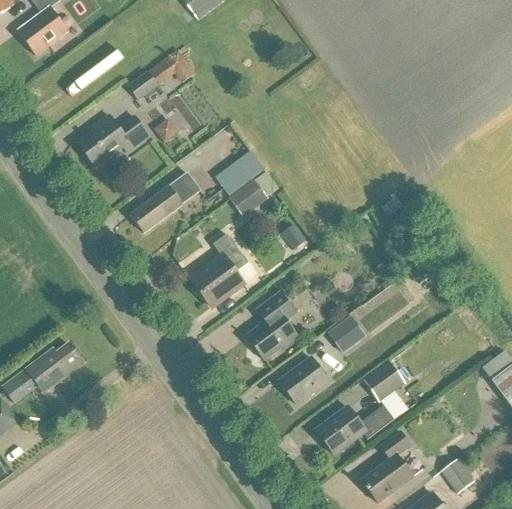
[(0,0),(0,13),(14,3),(11,0),(0,0)]
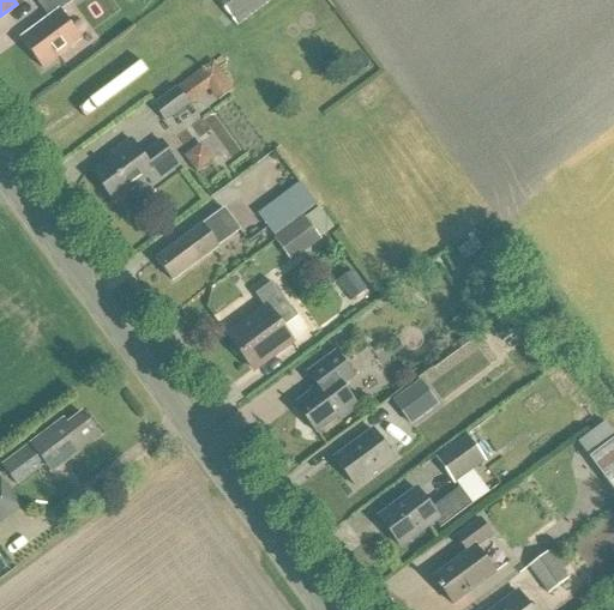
[(47,0),(41,5),(47,13),(19,32),(42,66),(82,38),(60,7),(71,0),(47,0)]
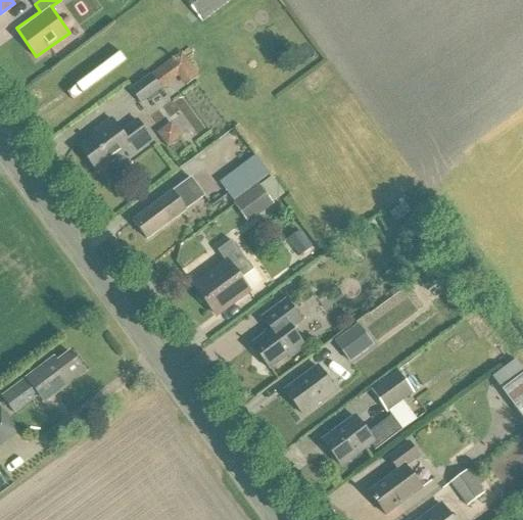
[(186,0),(199,18),(225,0),(186,0)]
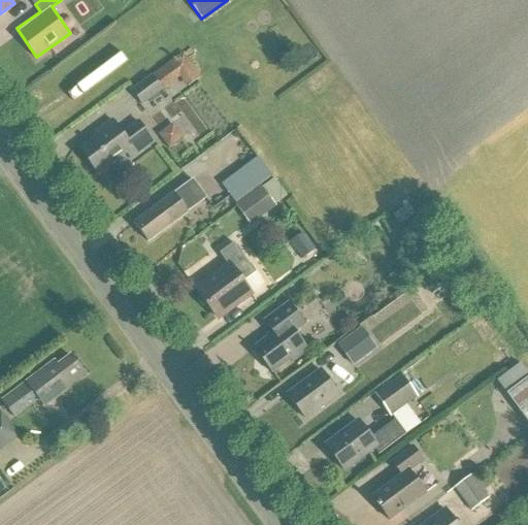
[(186,86),(202,74),(184,51),(130,90),(140,104),(178,76),(186,86)]
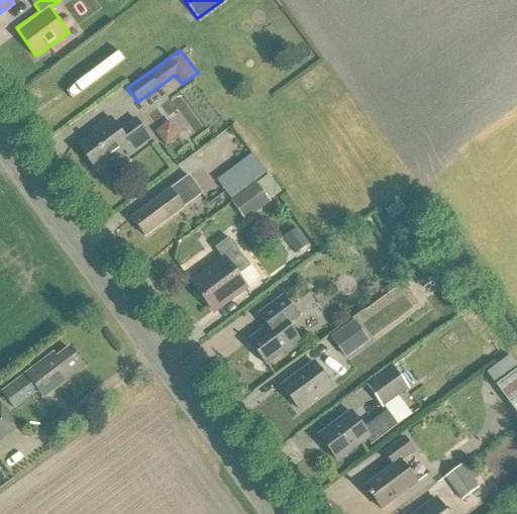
[(92,132),(79,141),(96,166),(125,145),(128,149),(149,135),(136,115),(119,127),(109,113),(88,127),(92,132)]
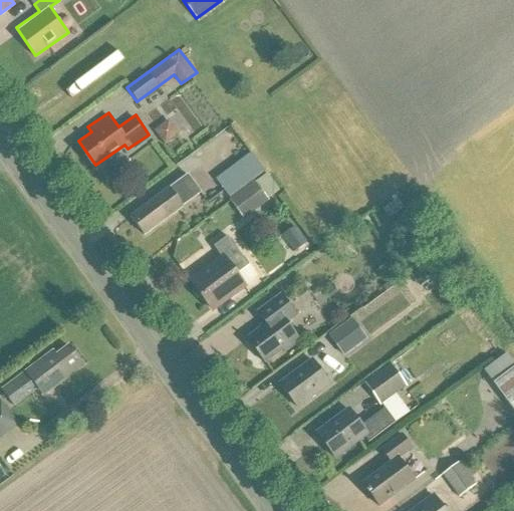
[(165,145),(179,134),(168,118),(153,130),(165,145)]
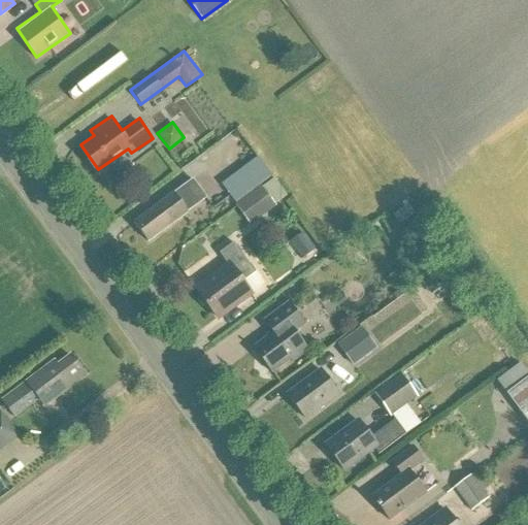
[(193,177),(133,220),(146,239),(189,209),(188,208),(206,195),(193,177)]
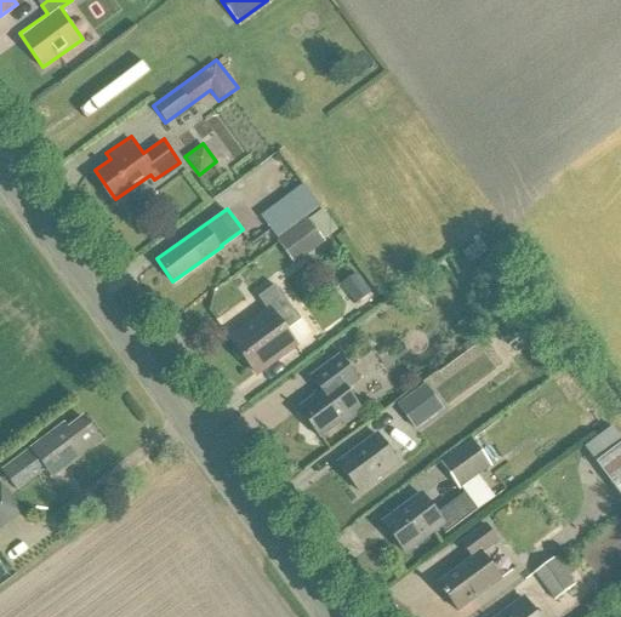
[(307,217),(277,240),(294,263),(324,241),(307,217)]
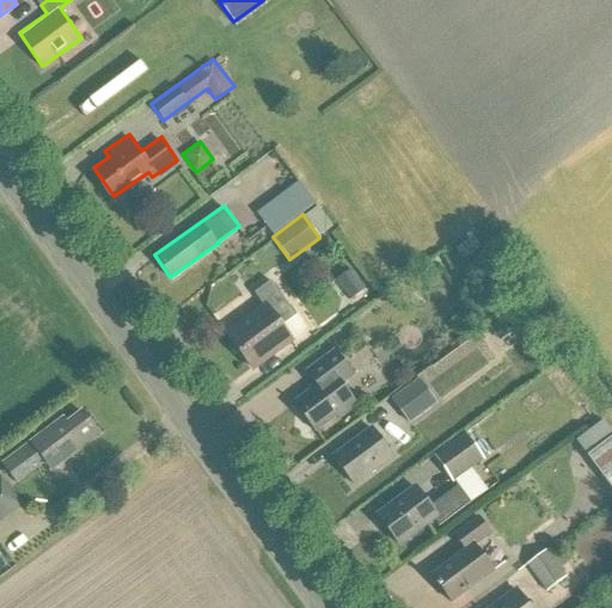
[(350,299),(365,287),(350,268),(336,278),(350,299)]
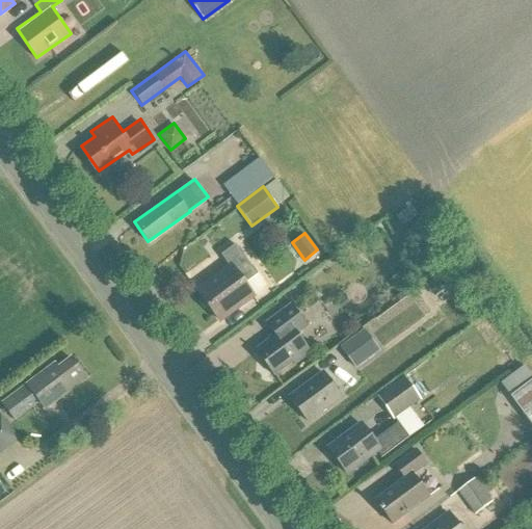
[(257,270),(235,240),(220,252),(230,264),(197,288),(200,291),(200,297),(204,303),(210,305),(218,316),(251,292),(243,281),(257,270)]
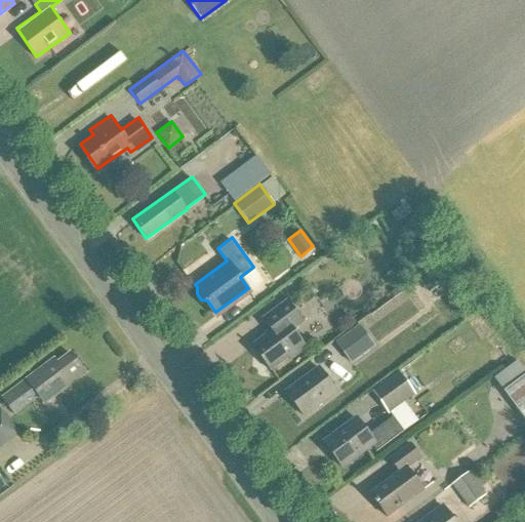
[(436,285),(429,276),(420,281),(428,291),(436,285)]
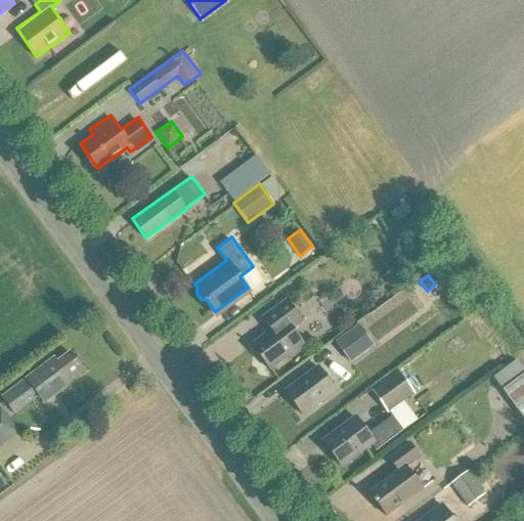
[(252,343),(268,366),(287,353),(290,357),(306,345),(290,322),(299,316),(291,304),(267,320),(273,329),(252,343)]
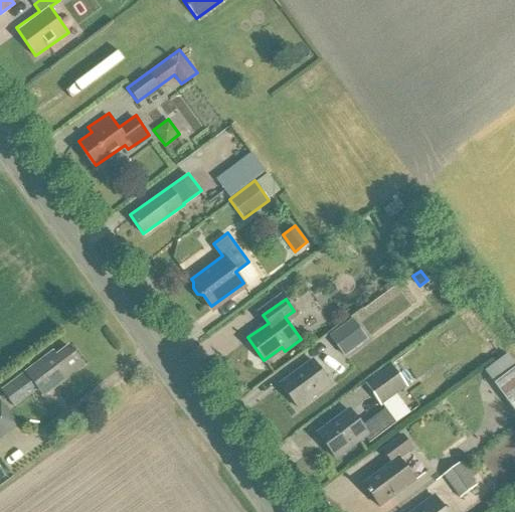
[(329,335),(344,355),(367,338),(352,318),(329,335)]
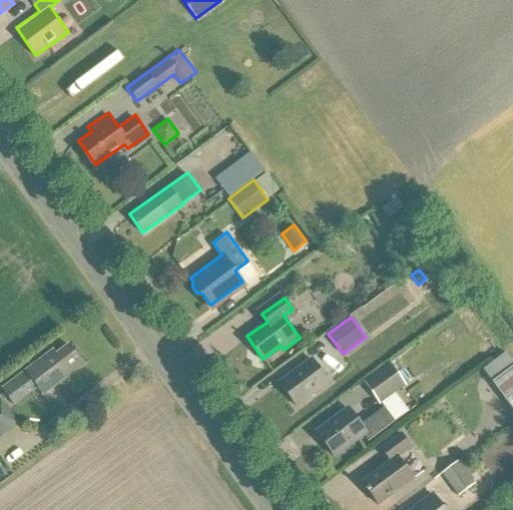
[(52,347),(1,384),(13,401),(35,385),(41,393),(83,362),(68,342),(55,351),(52,347)]
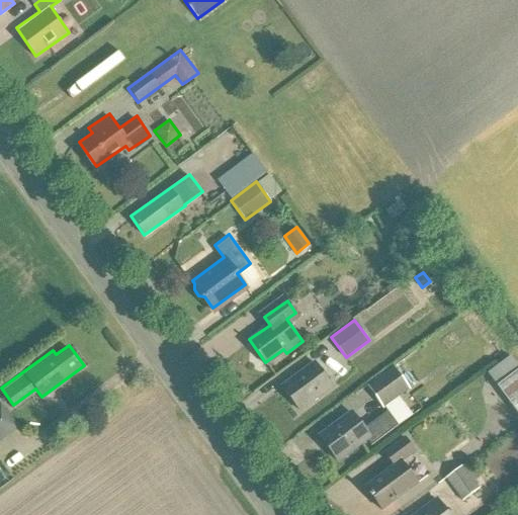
[(315,360),(282,382),(297,405),(330,382),(315,360)]
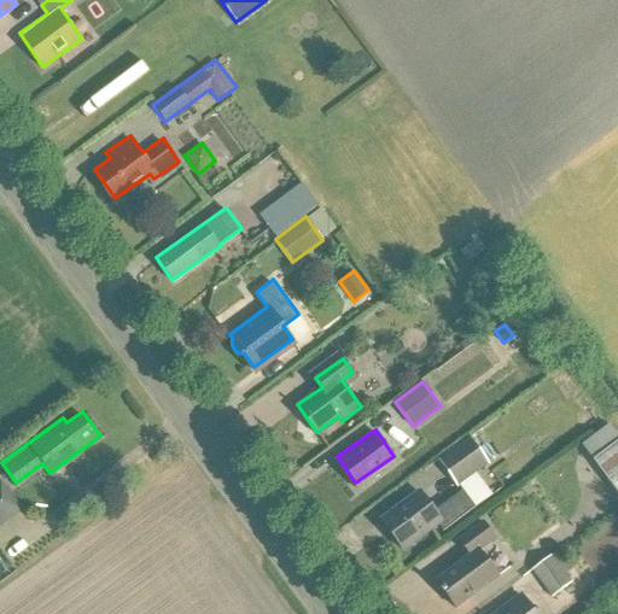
[(437,456),(455,483),(488,461),(468,434),(437,456)]
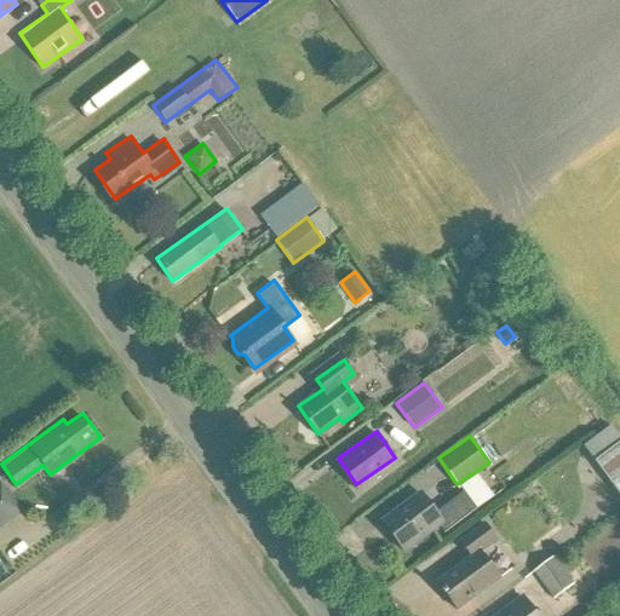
[(619,442),(595,461),(619,495),(619,442)]
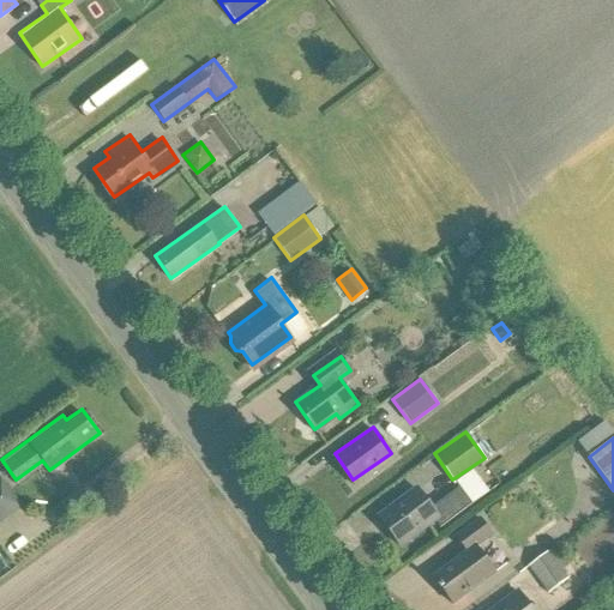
[(0,475),(0,509),(17,497),(1,475),(0,475)]
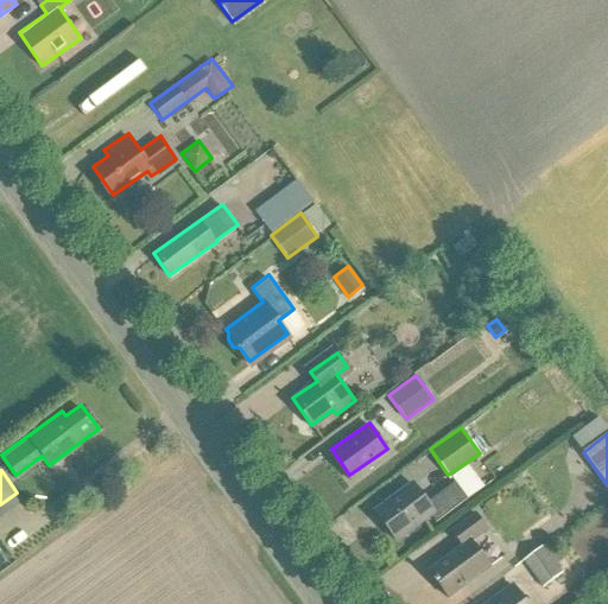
[(428,502),(415,483),(375,509),(393,535),(429,512),(435,521),(468,498),(456,482),(428,502)]
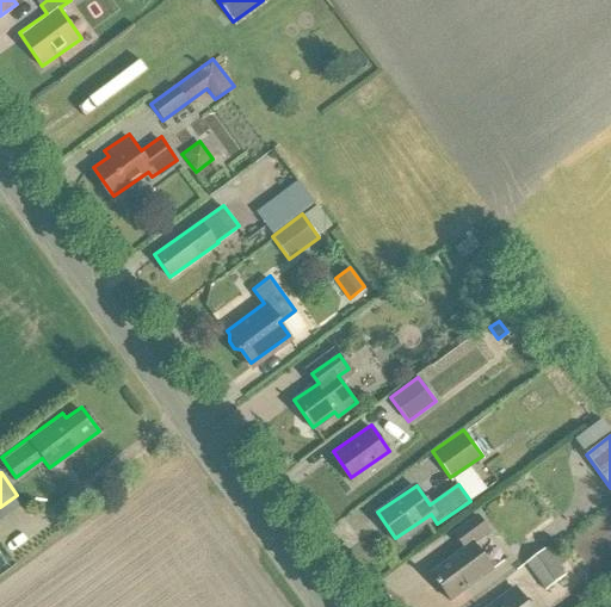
[(464,545),(430,569),(450,599),(493,569),(474,540),(489,531),(477,512),(452,530),(464,545)]
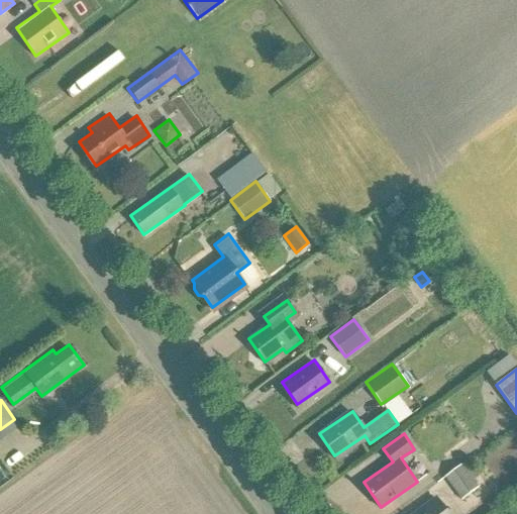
[(442,476),(458,498),(479,485),(473,477),(478,474),(472,465),(467,469),(461,463),(442,476)]
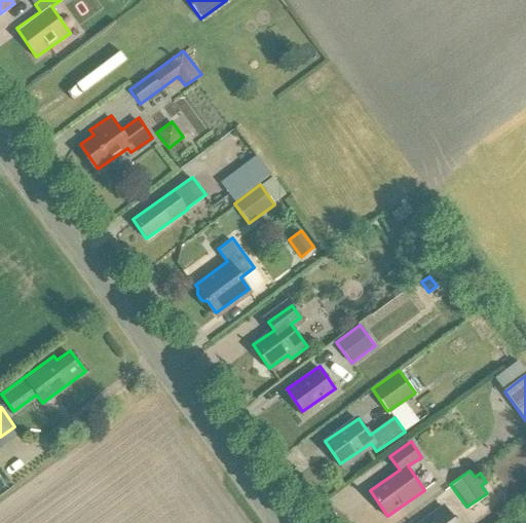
[(456,522),(444,506),(418,522),(456,522)]
